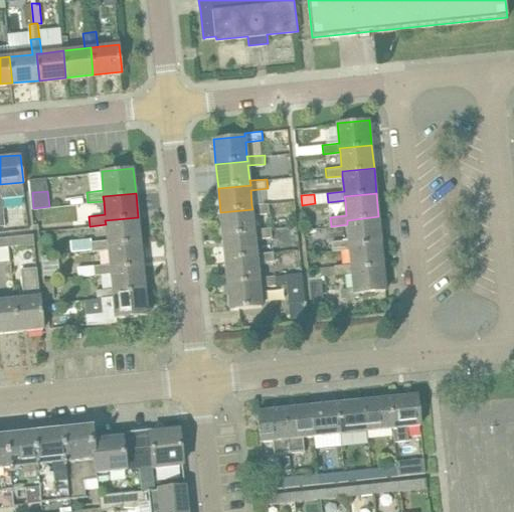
[(252,209),(220,212),(223,236),(254,233),(254,228),(252,213),(270,211),(270,203),(251,205),(252,209)]
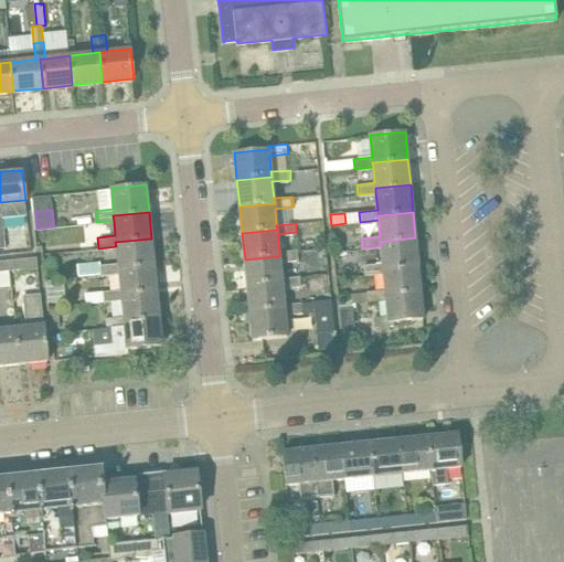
[(381,242),(381,246),(382,263),(364,264),(365,274),(383,273),(383,268),(418,264),(415,237),(381,242)]
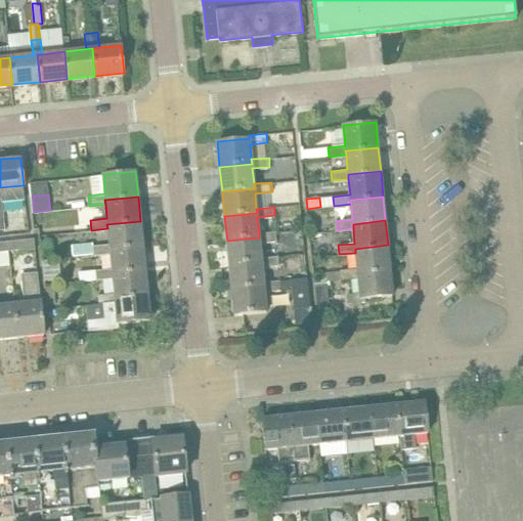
[(106,224),(107,228),(109,243),(93,245),(94,255),(110,253),(110,249),(143,245),(140,221),(106,224)]
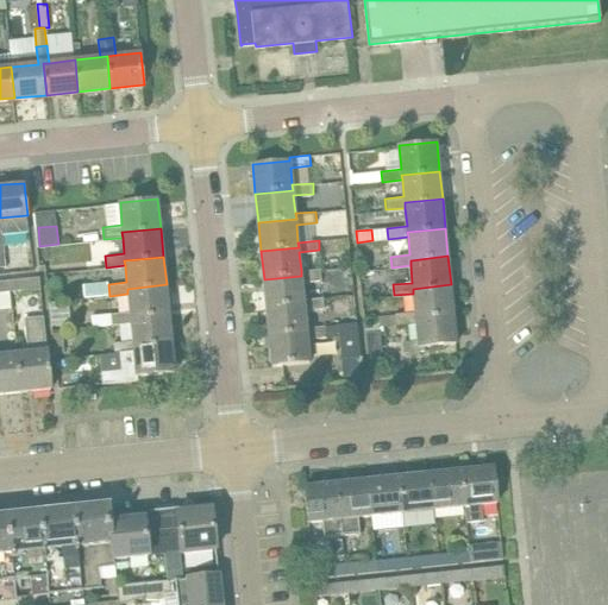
[(321,268),(301,270),(301,276),(264,279),(267,307),(305,303),(304,298),(302,282),(323,281),(321,268)]
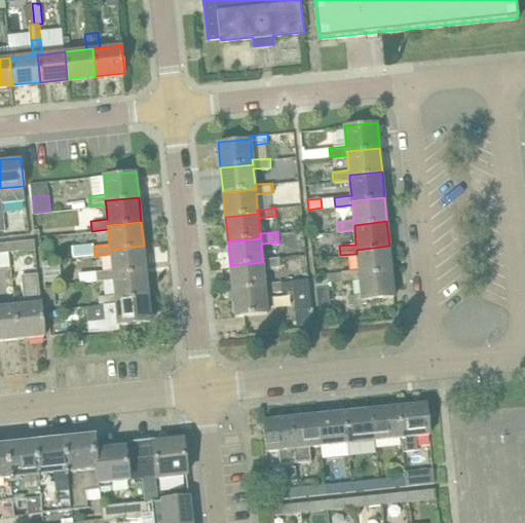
[(9,240),(10,250),(38,247),(37,237),(9,240)]
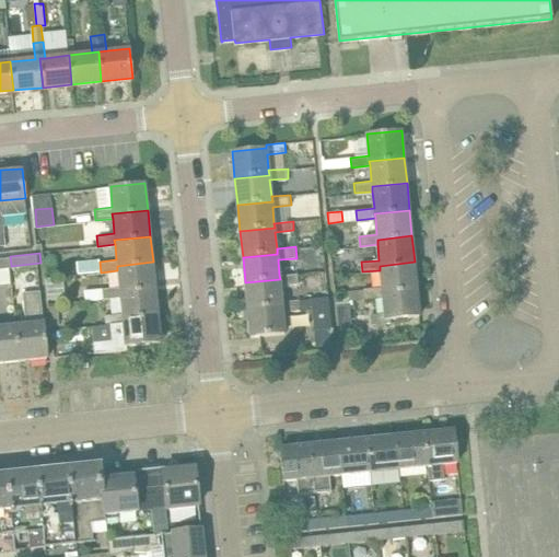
[(0,267),(11,266),(10,256),(0,256),(0,267)]
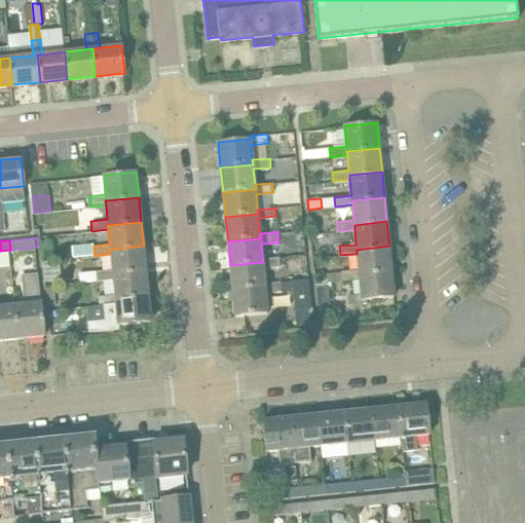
[(110,250),(110,254),(112,268),(96,269),(97,281),(112,278),(112,274),(146,270),(144,246),(110,250)]
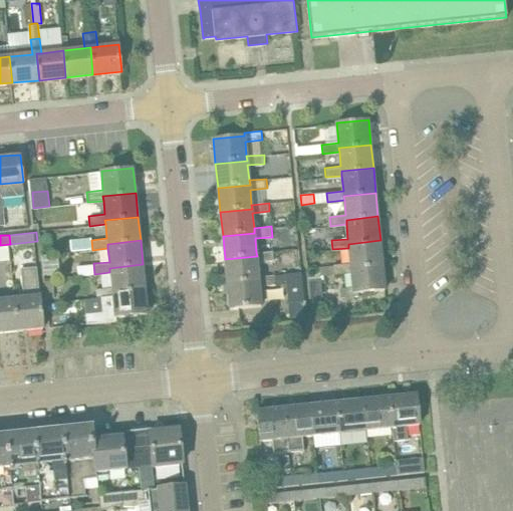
[(348,244),(348,248),(349,263),(334,264),(335,274),(351,272),(350,268),(382,264),(380,240),(348,244)]
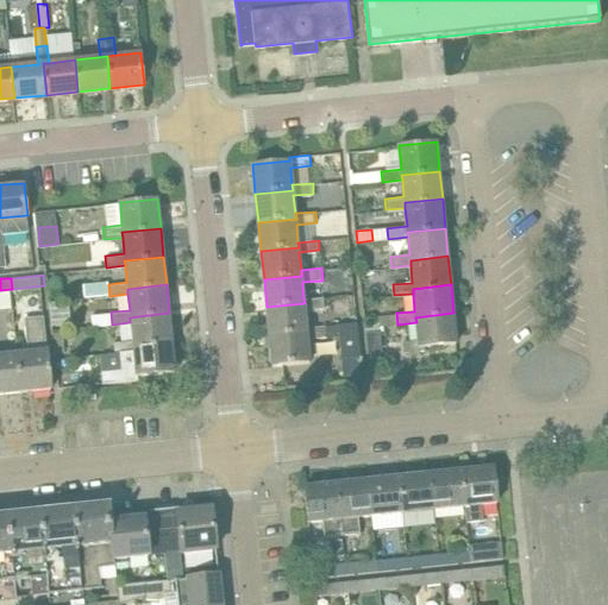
[(324,296),(304,298),(305,303),(267,307),(269,336),(307,332),(307,327),(305,309),(325,308),(324,296)]
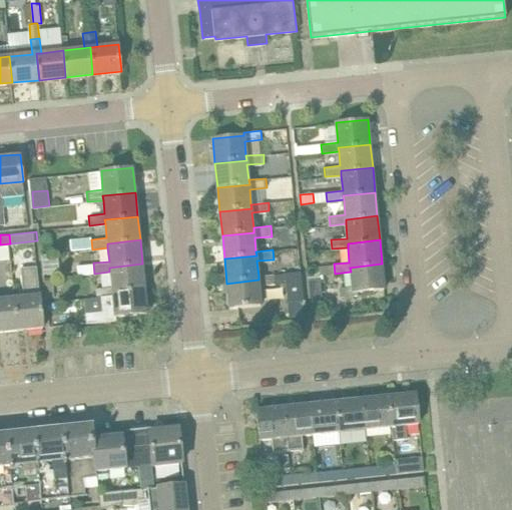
[(109,268),(109,272),(111,286),(95,288),(96,298),(101,297),(112,296),(112,292),(144,288),(142,264),(109,268)]
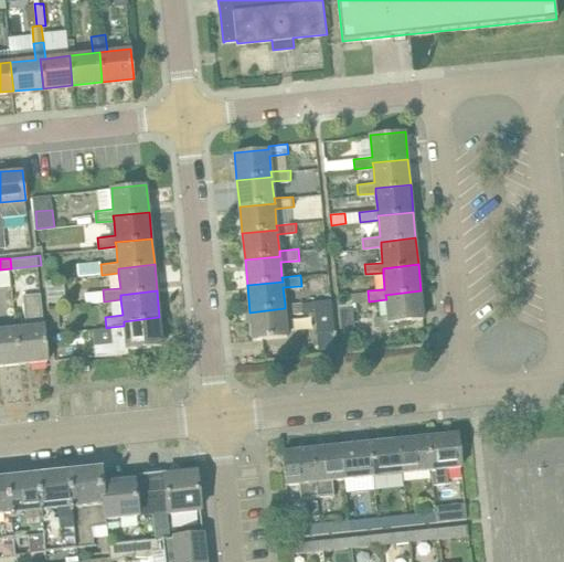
[(369,301),(368,290),(351,293),(352,303),(369,301)]
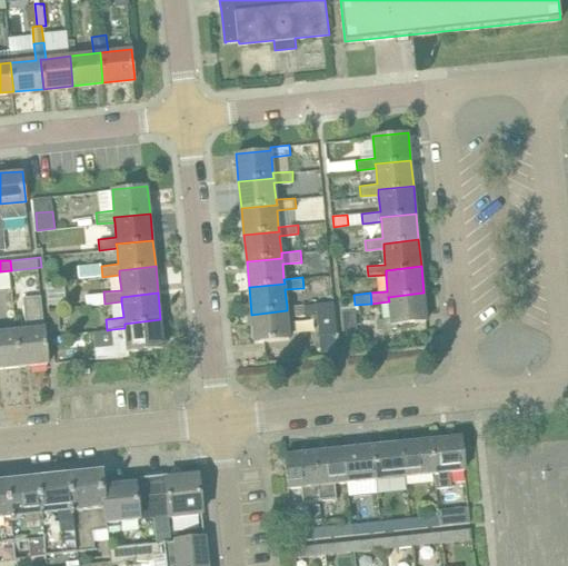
[(388,297),(389,301),(390,317),(379,318),(380,328),(398,327),(397,323),(427,319),(424,293),(388,297)]
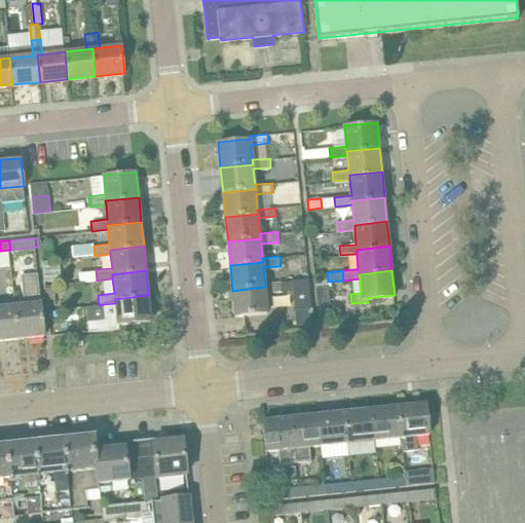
[(26,303),(15,304),(20,337),(44,335),(38,272),(23,273),(26,303)]
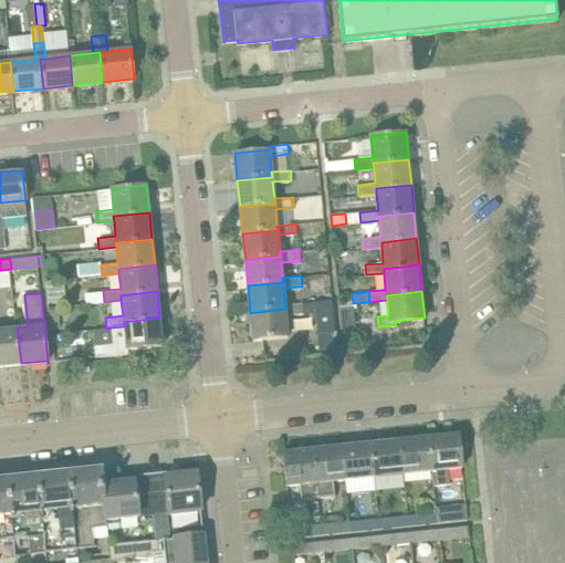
[(316,332),(335,331),(332,300),(313,301),(316,332)]
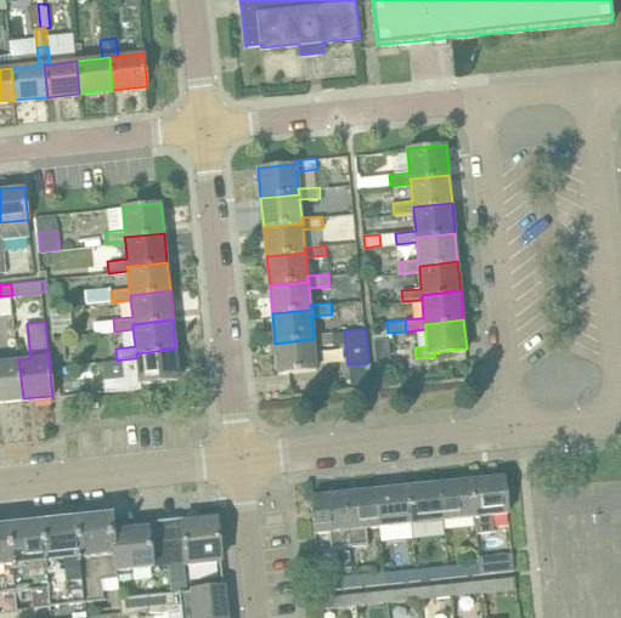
[(314,339),(275,344),(278,373),(317,369),(315,345),(334,344),(333,332),(314,334),(314,339)]
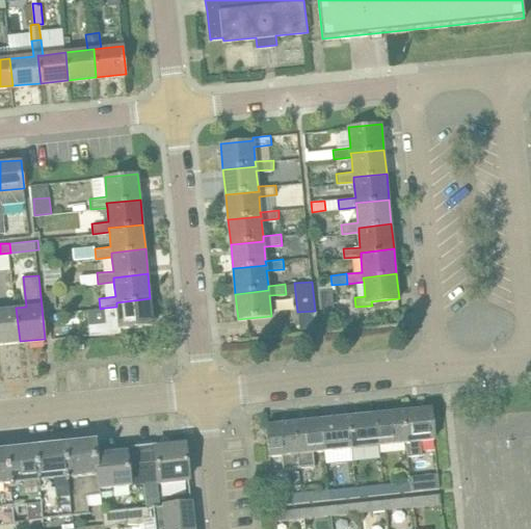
[(322,310),(333,310),(330,289),(320,290),(322,310)]
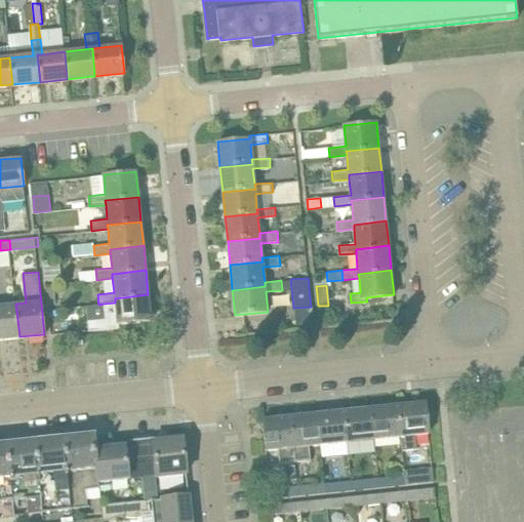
[(47,305),(55,304),(53,286),(45,287),(47,305)]
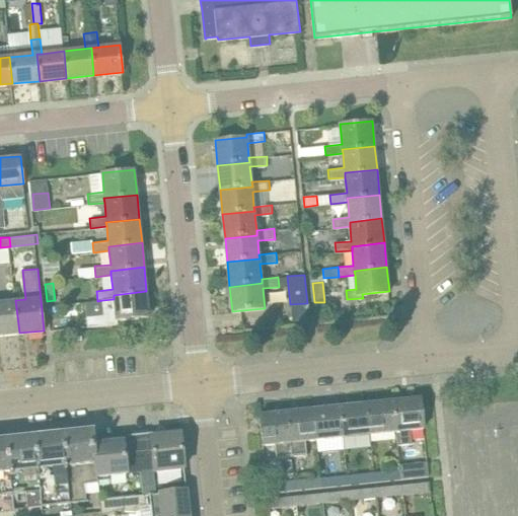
[(114,299),(102,300),(103,314),(50,320),(50,329),(118,322),(118,319),(149,315),(146,291),(114,295),(114,299)]
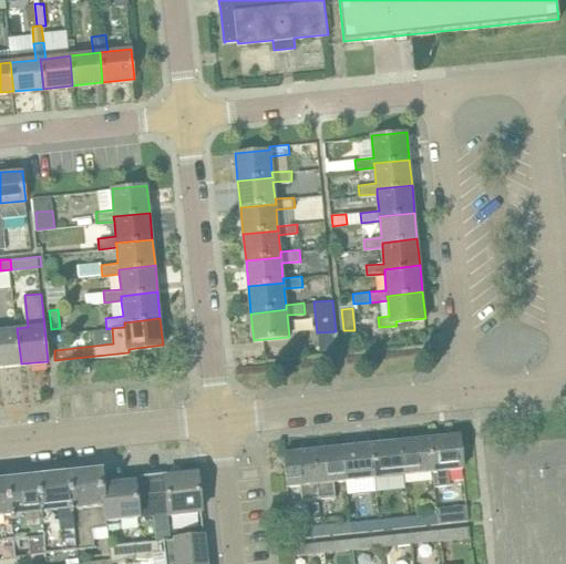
[(17,328),(0,329),(0,366),(21,363),(17,328)]
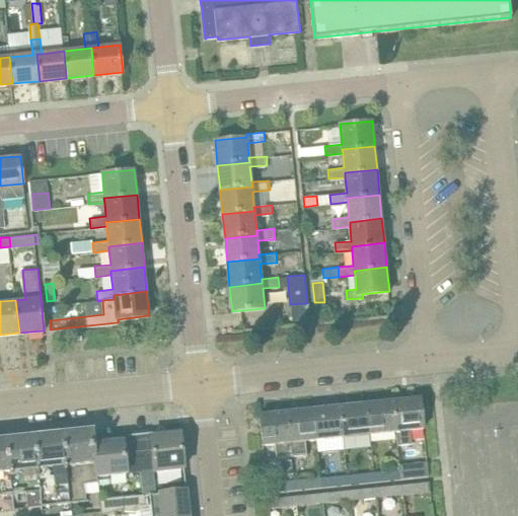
[(394,400),(397,430),(424,427),(421,397),(394,400)]
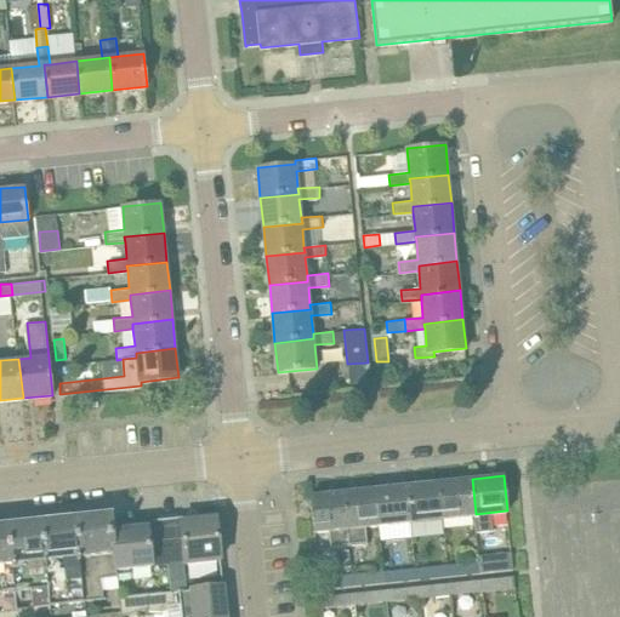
[(476,514),(472,479),(441,481),(444,518),(476,514)]
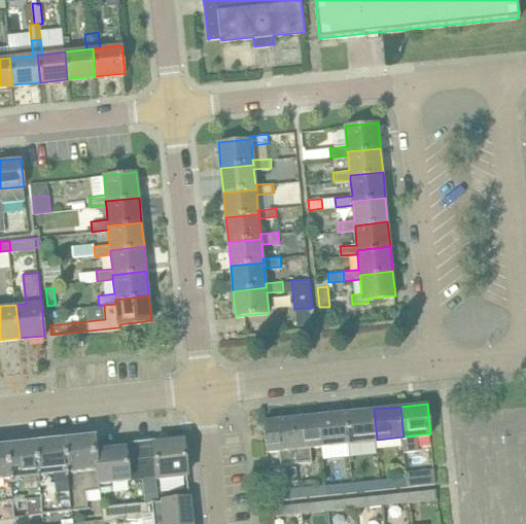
[(377,440),(374,409),(346,412),(349,443),(377,440)]
